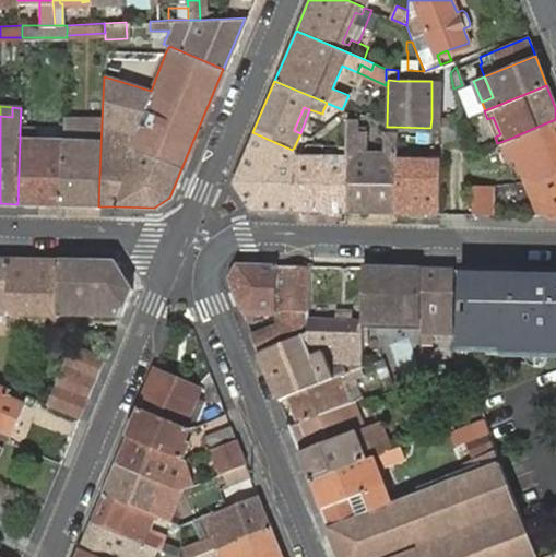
[(61,205),(98,206),(102,121),(93,121),(93,131),(74,130),(74,117),(63,117),(62,139),(62,150),(61,205)]
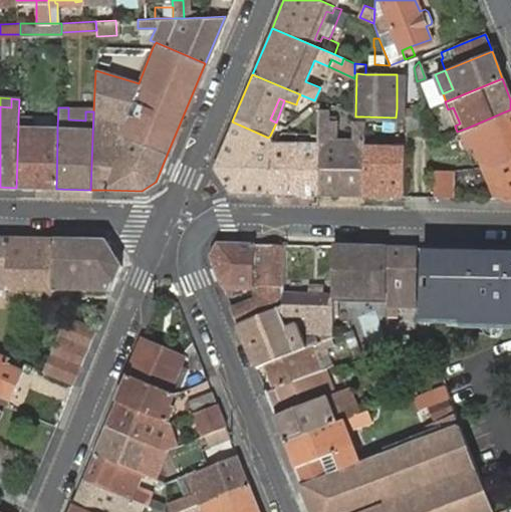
[(396,117),(405,117),(412,115),(410,107),(397,108),(396,117)]
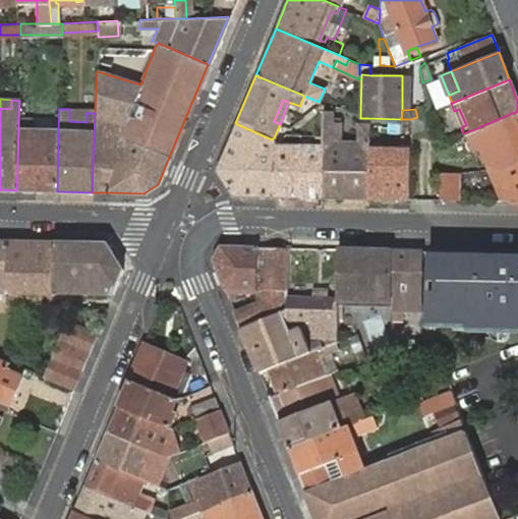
[(454,111),(461,127),(466,125),(459,109),(454,111)]
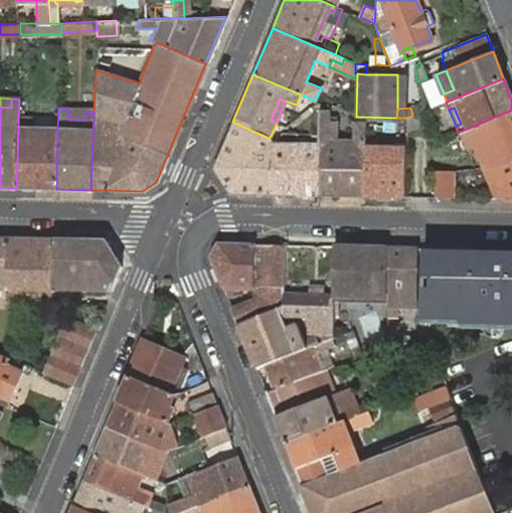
[(484,170),(511,158),(511,110),(469,128),(478,149),(475,150),(484,170)]
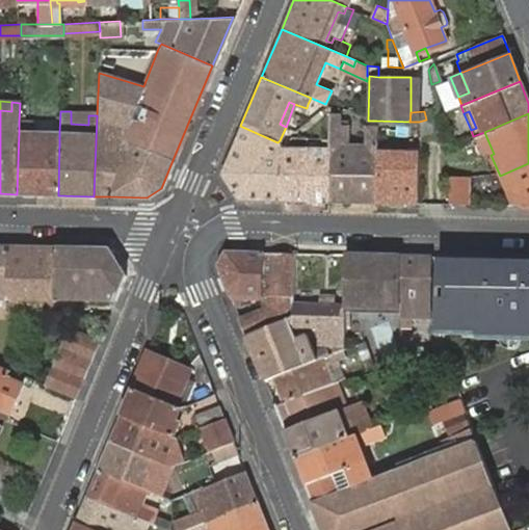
[(327,201),(374,202),(376,156),(376,147),(376,126),(364,126),(363,143),(345,143),(346,120),(335,120),(335,114),(329,114),(329,138),(328,148),(327,201)]
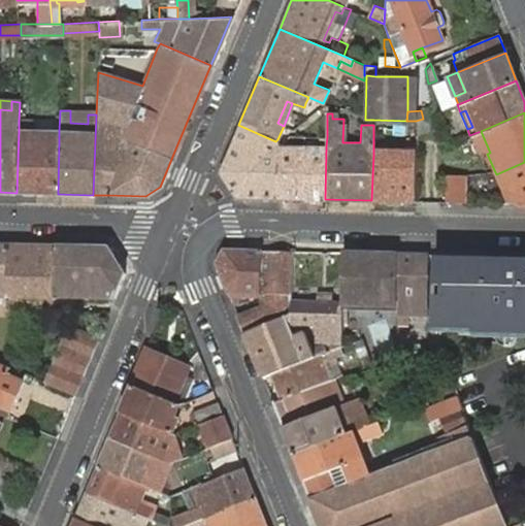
[(416,121),(415,131),(436,125),(432,114),(423,119),(416,121)]
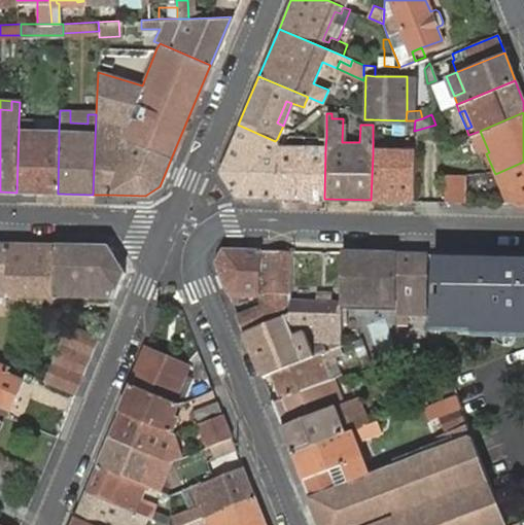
[(19,131),(30,131),(31,120),(19,120),(19,131)]
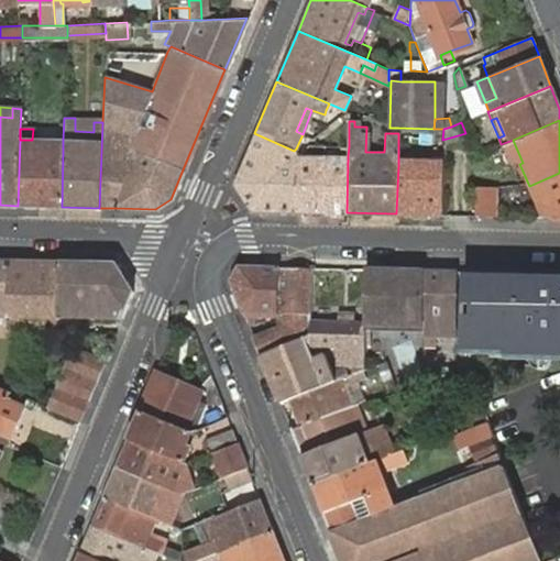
[(294,151),(254,133),(233,184),(251,210),(296,211),(296,156),(294,151)]
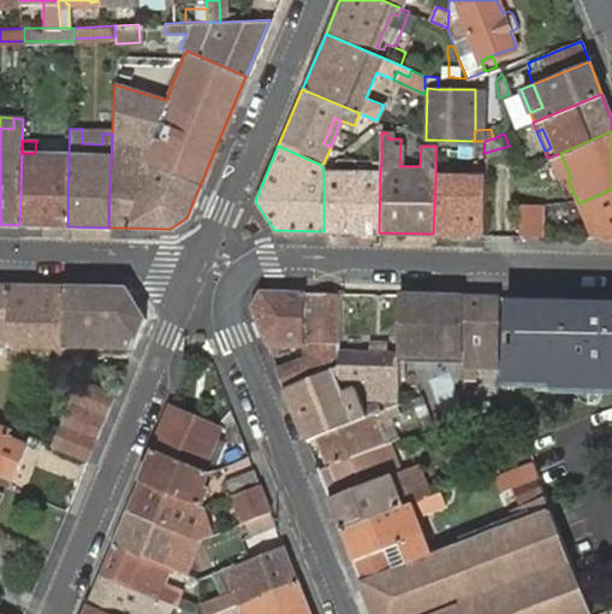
[(19,225),(67,226),(69,165),(35,164),(35,153),(22,153),(19,225)]
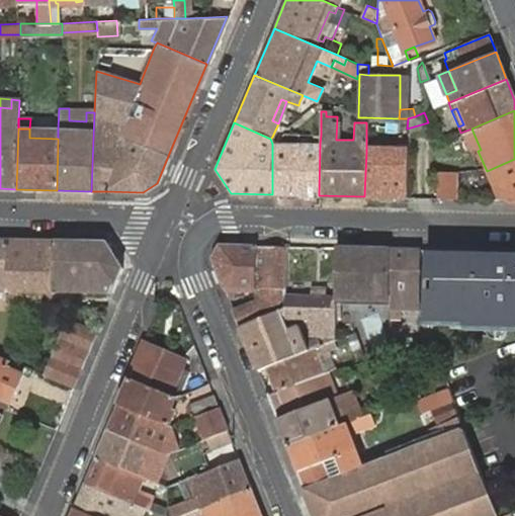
[(29,138),(58,139),(58,129),(29,129),(29,138)]
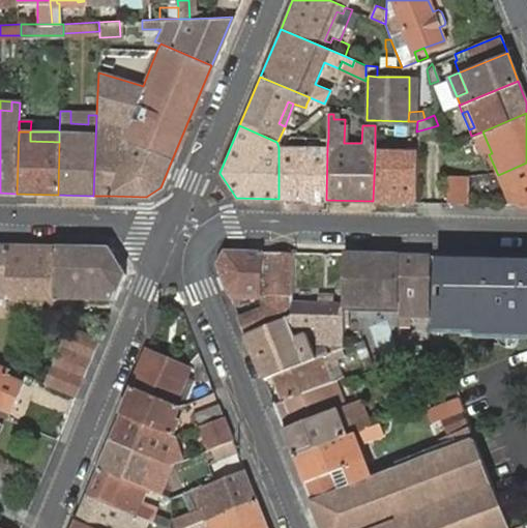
[(373,201),(414,202),(416,155),(409,155),(408,163),(402,163),(403,154),(403,147),(378,146),(377,155),(375,155),(373,201)]
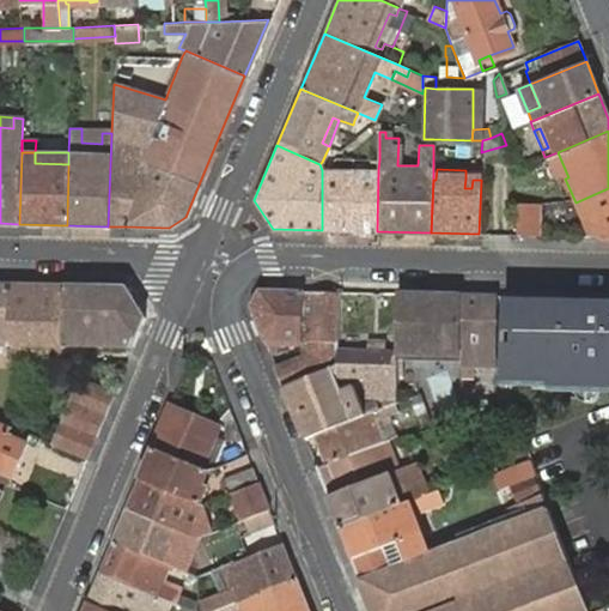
[(322,230),(377,231),(378,170),(370,170),(370,179),(339,177),(339,170),(322,170),(322,230)]
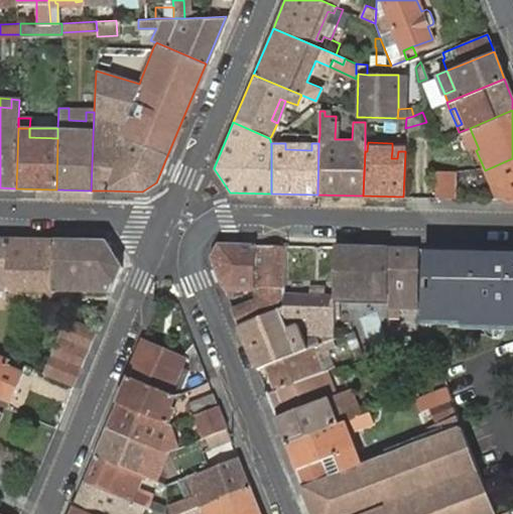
[(512,158),(485,170),(495,194),(499,194),(508,195),(508,199),(512,198),(512,158)]
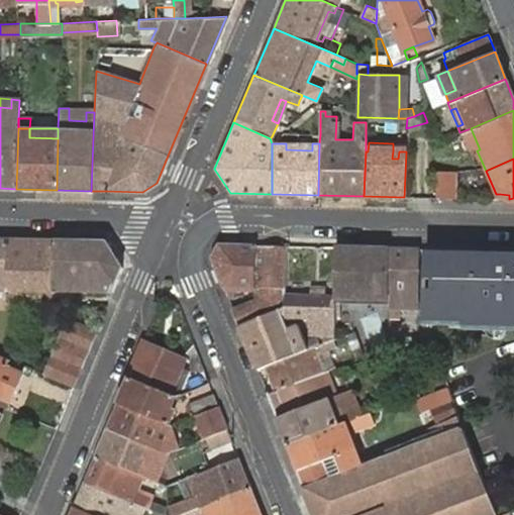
[(450,197),(450,170),(442,170),(435,170),(435,197),(450,197)]
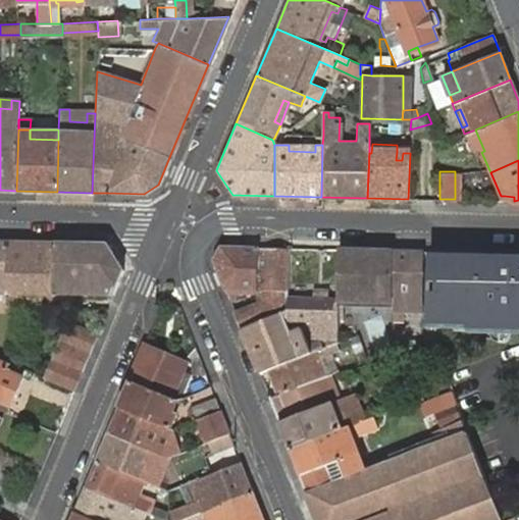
[(6,240),(5,293),(5,301),(12,301),(53,303),(53,294),(54,242),(6,240)]
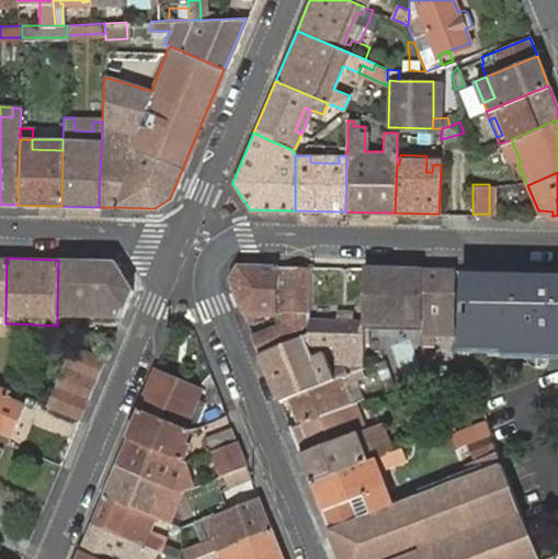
[(114,261),(58,260),(57,316),(66,316),(66,306),(114,307),(113,317),(121,317),(132,289),(114,261)]
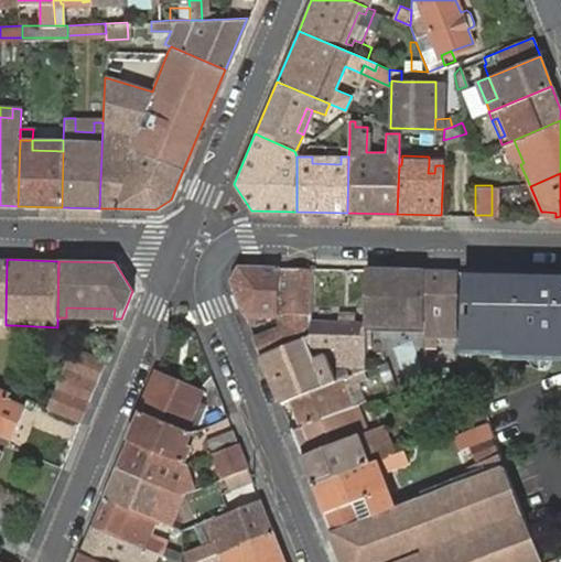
[(277,313),(277,311),(278,266),(237,265),(229,280),(243,313),(252,313),(277,313)]
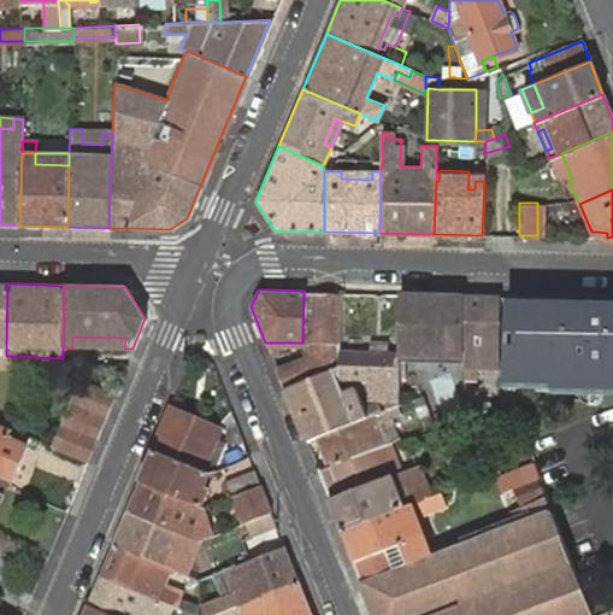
[(276,369),(283,387),(337,367),(340,352),(340,344),(337,343),(337,292),(304,291),(302,340),(310,341),(310,355),(276,369)]
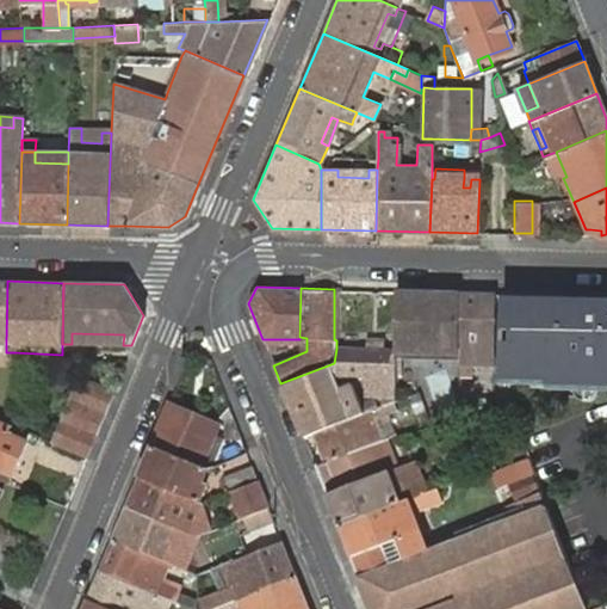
[(457,339),(459,293),(394,290),(394,338),(394,350),(394,357),(426,358),(426,350),(457,351),(457,339)]
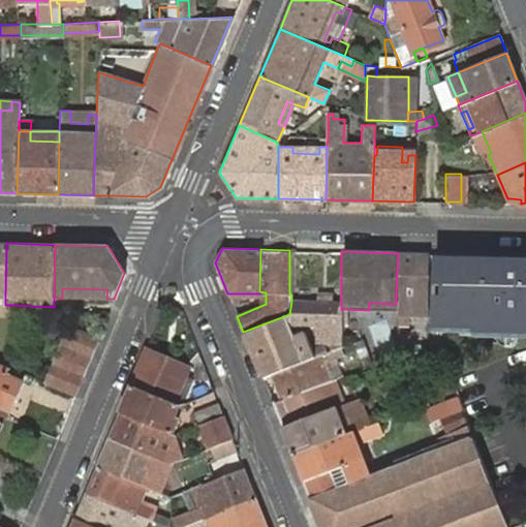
[(424,315),(427,253),(398,253),(396,293),(396,304),(396,310),(396,314),(396,324),(406,324),(406,314),(424,315)]
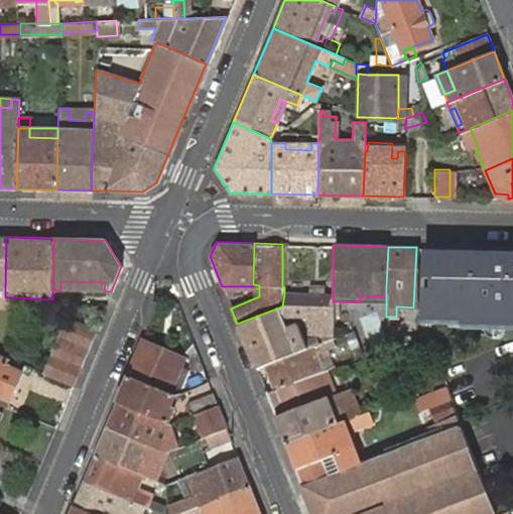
[(422,287),(420,325),(464,326),(464,328),(488,329),(506,330),(512,330),(512,255),(509,255),(506,249),(495,249),(440,248),(436,254),(423,254),(422,277),(430,277),(429,287),(422,287)]
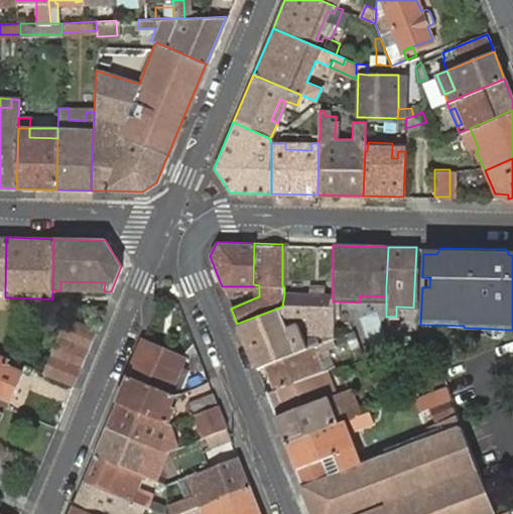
[(430,277),(422,277),(422,287),(429,287),(430,277)]
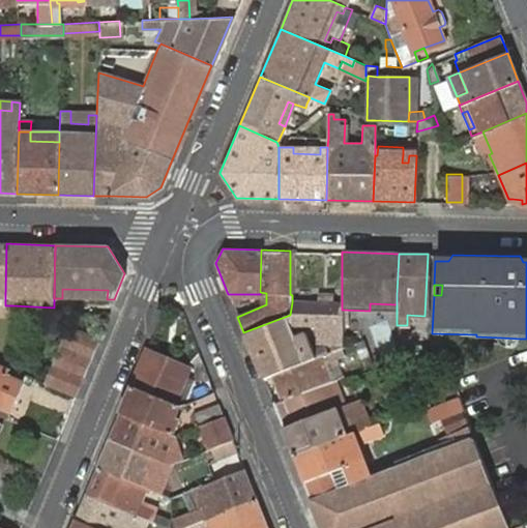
[(62,289),(62,298),(107,299),(108,290),(62,289)]
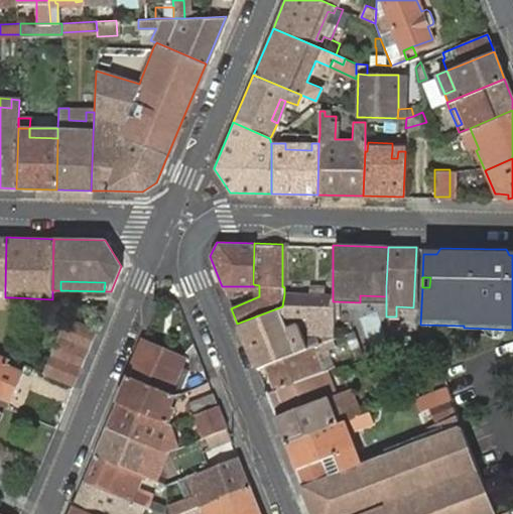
[(222,286),(227,299),(232,297),(231,293),(231,286),(222,286)]
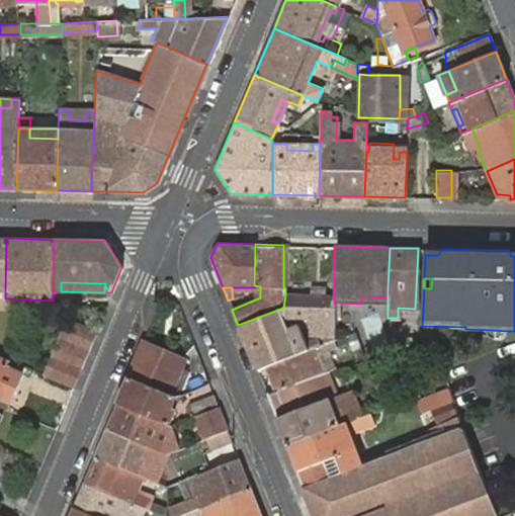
[(285,307),(283,308),(283,316),(311,317),(311,329),(297,329),(308,350),(314,347),(324,343),(324,329),(334,330),(334,317),(334,303),(334,296),(285,295),(285,307)]
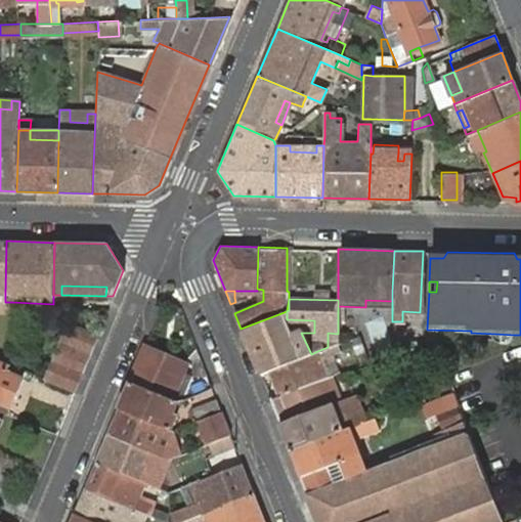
[(287,311),(241,329),(259,374),(268,370),(311,354),(301,333),(299,328),(290,331),(287,323),(287,319),(287,311)]
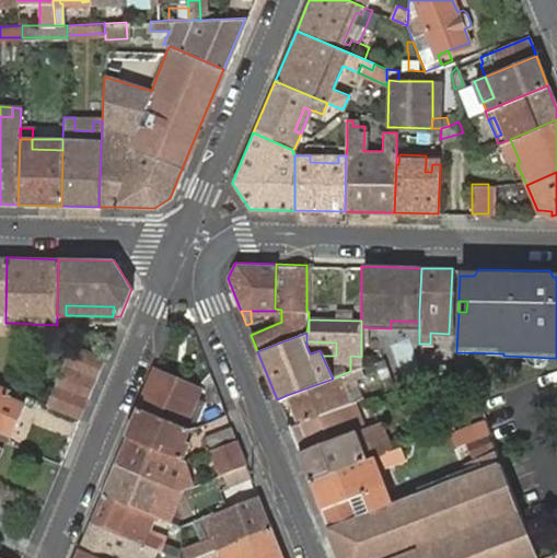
[(64,365),(94,379),(102,358),(72,346),(64,365)]
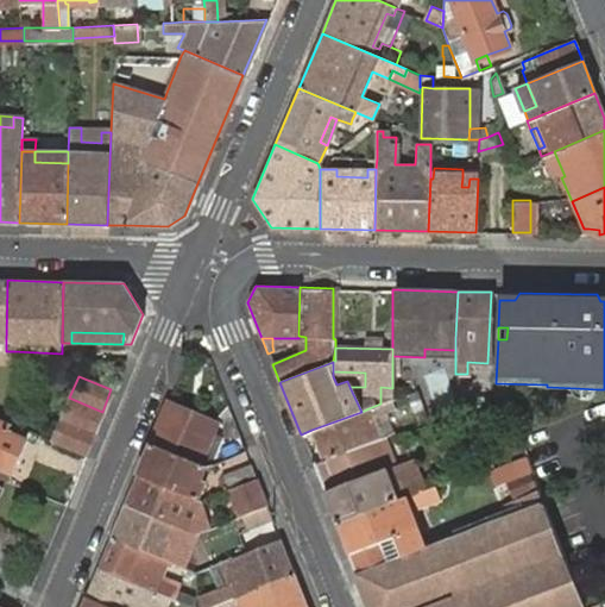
[(416,389),(408,393),(417,424),(426,420),(416,389)]
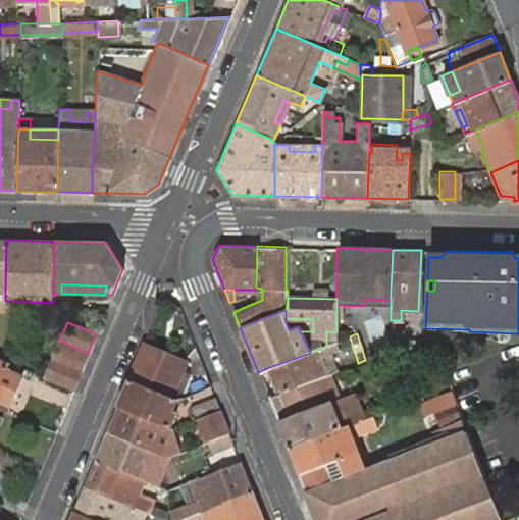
[(51,359),(80,371),(88,353),(59,341),(51,359)]
